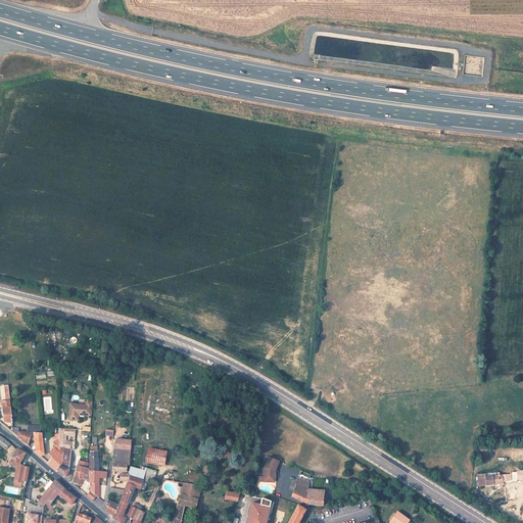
[(8,386),(4,386),(6,402),(1,402),(4,422),(12,423),(8,386)]
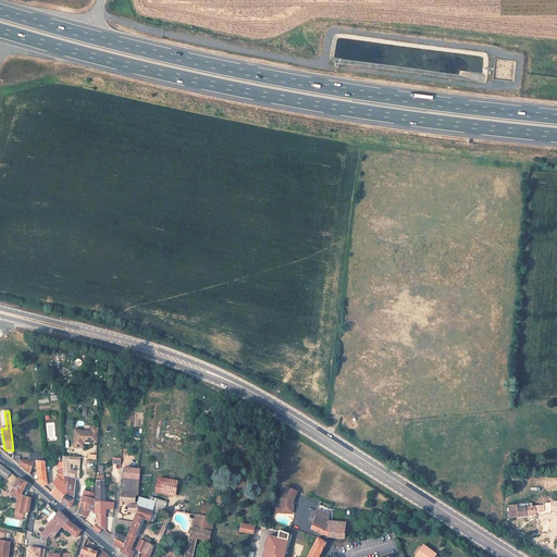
[(91,430),(75,429),(74,445),(83,446),(83,438),(91,440),(91,442),(97,442),(98,428),(91,426),(91,430)]
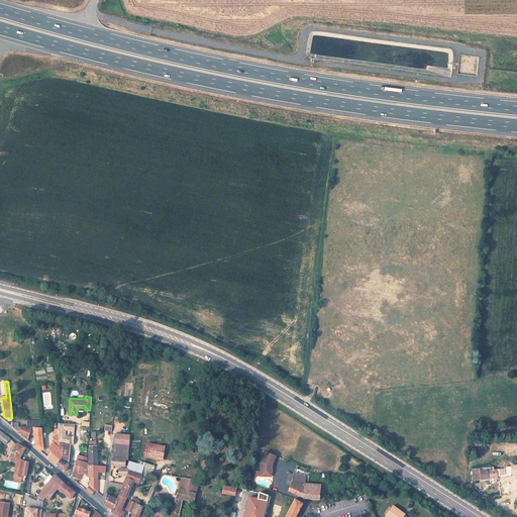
[(75,424),(58,424),(58,429),(59,441),(69,444),(69,438),(64,437),(64,430),(74,430),(75,424)]
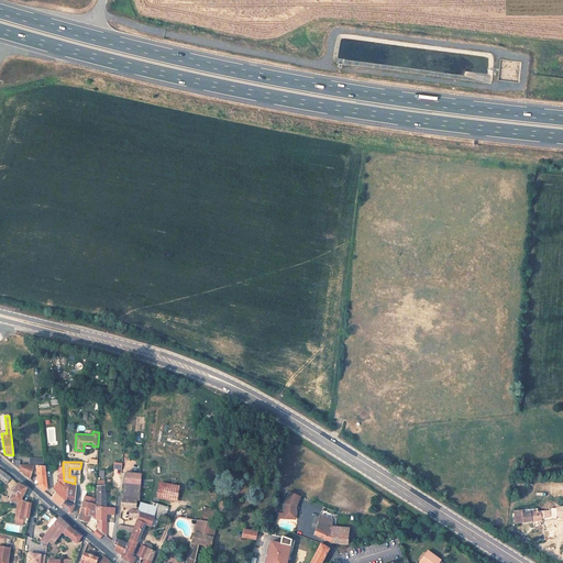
[(20,465),(19,470),(30,479),(31,473),(33,466),(30,466),(20,465)]
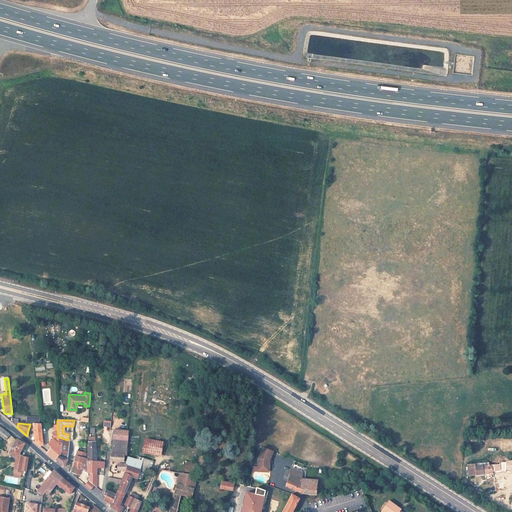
[(30,424),(28,430),(33,431),(35,443),(38,446),(39,446),(42,445),(40,425),(38,425),(30,424)]
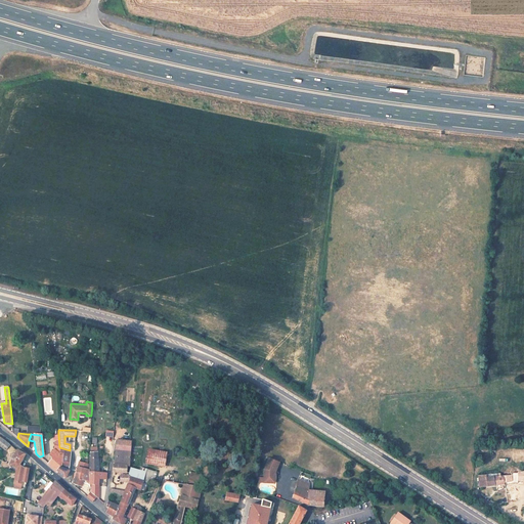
[(60,467),(62,465),(62,454),(59,453),(59,447),(58,435),(53,435),(54,449),(49,455),(52,457),(47,464),(55,472),(56,471),(59,467),(60,467)]
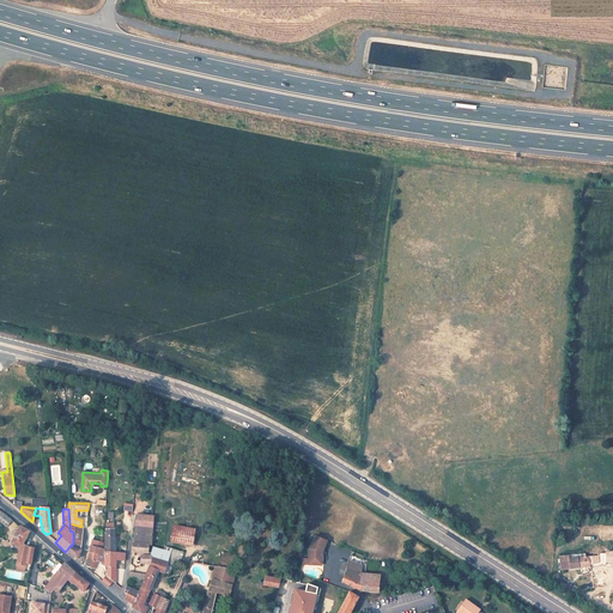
[(0,522),(6,527),(11,521),(1,513),(0,514),(0,522)]
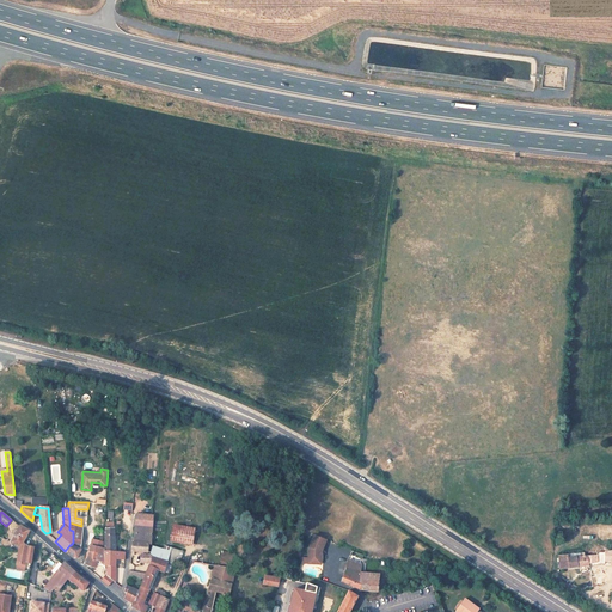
[(136,515),(135,526),(152,527),(153,516),(136,515)]
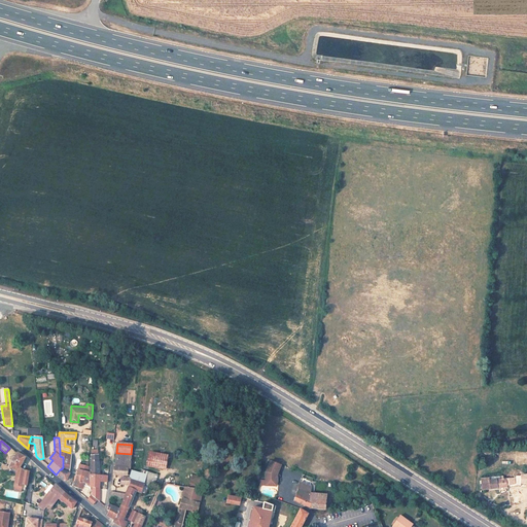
[(63,467),(68,468),(70,453),(60,450),(60,456),(63,457),(63,467)]
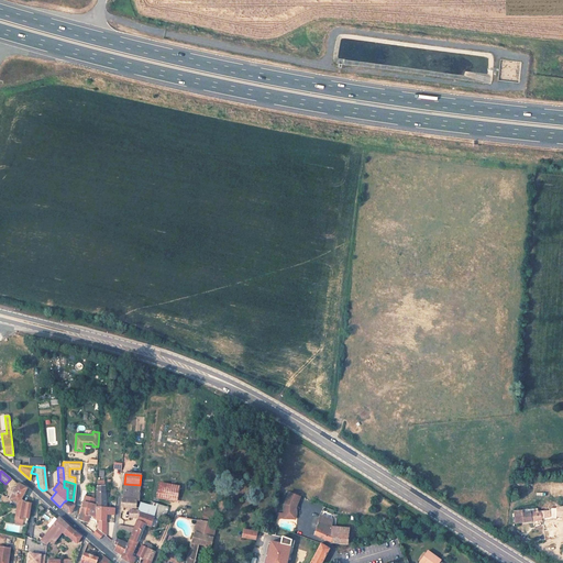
[(96,507),(107,508),(105,481),(97,481),(96,504),(96,507)]
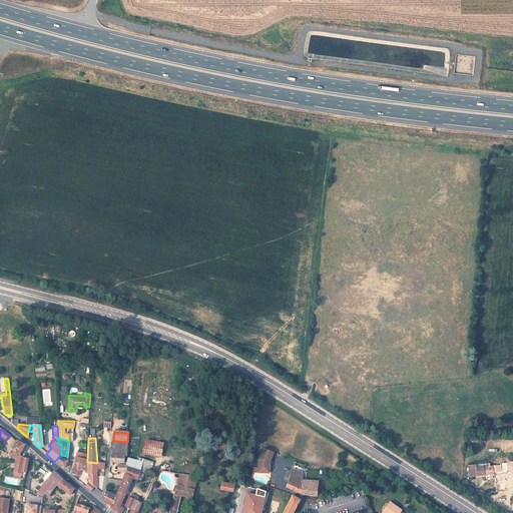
[(9,455),(16,460),(18,456),(19,455),(24,445),(16,441),(9,455)]
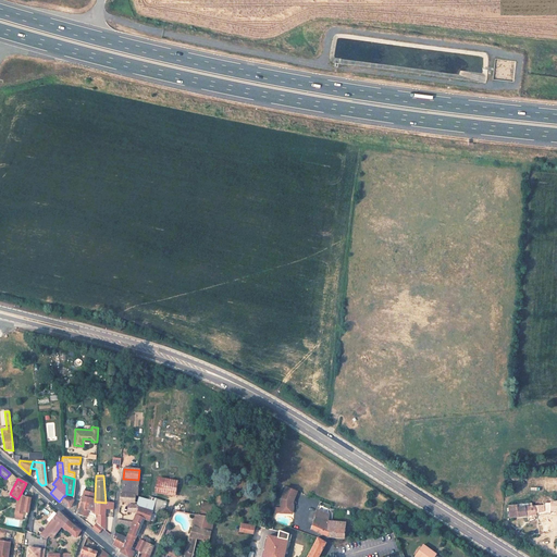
[(138,480),(123,479),(122,494),(135,495),(135,496),(137,496),(138,480)]
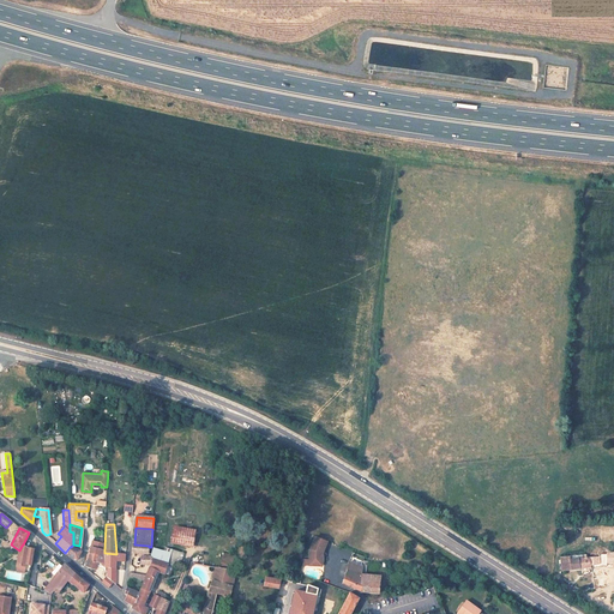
[(194,534),(172,529),(169,541),(192,546),(194,534)]
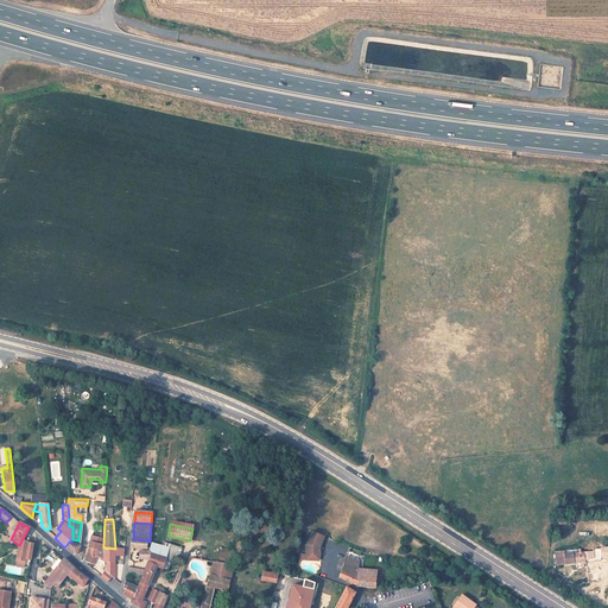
[(305,556),(305,561),(318,562),(318,552),(317,552),(317,549),(318,548),(320,548),(323,538),(312,533),(306,546),(305,556)]
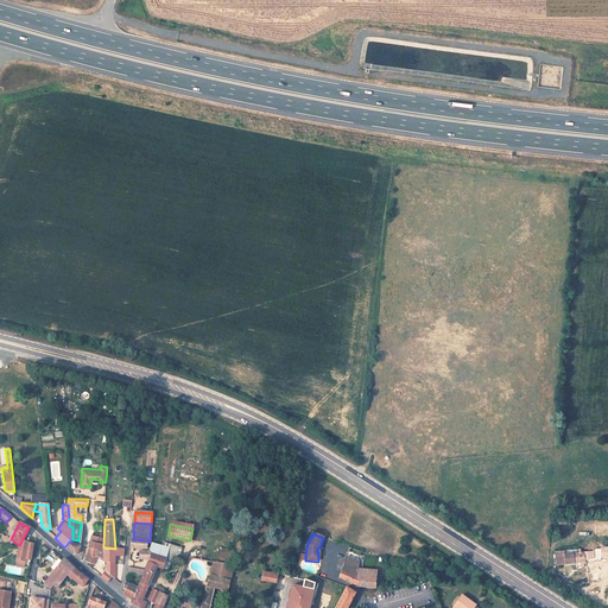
[(69,542),(65,546),(76,555),(80,546),(78,546),(78,540),(73,539),(70,542),(69,542)]
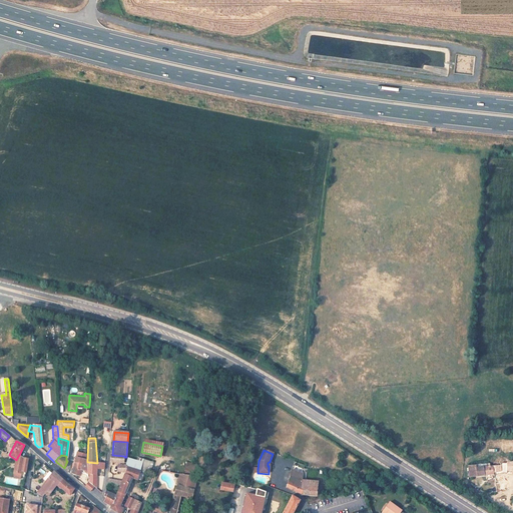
[(112,455),(110,455),(110,463),(115,463),(118,463),(118,472),(126,472),(126,467),(126,465),(126,463),(123,463),(124,457),(124,456),(112,455)]
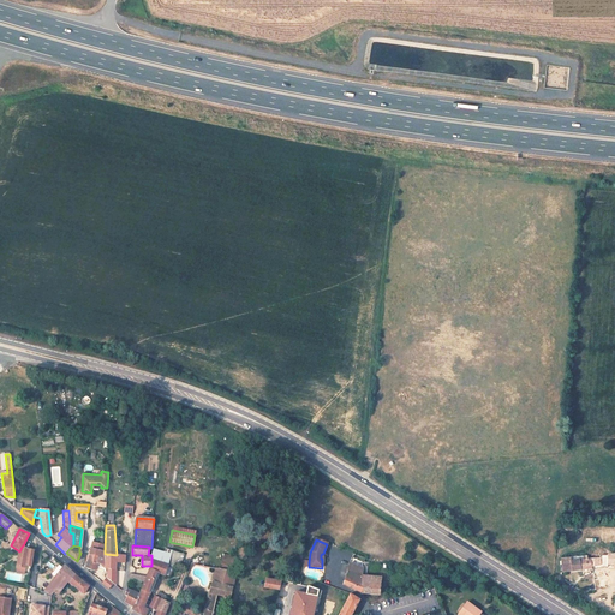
[(31,567),(35,550),(28,550),(22,547),(19,551),(18,554),(16,567),(17,566),(16,573),(23,574),(24,568),(25,565),(31,567)]
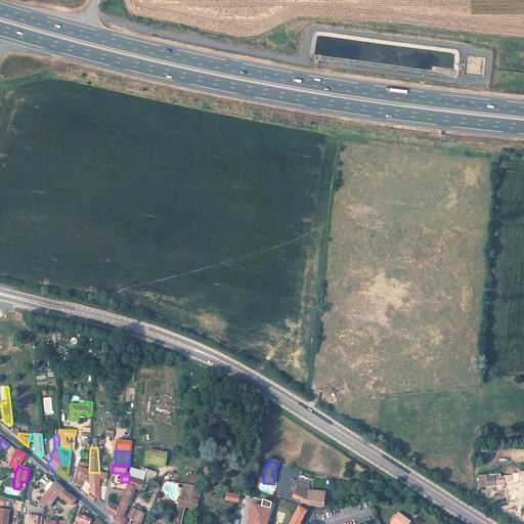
[(86,468),(78,467),(75,478),(74,484),(81,486),(82,482),(90,484),(89,472),(89,469),(88,469),(86,468)]
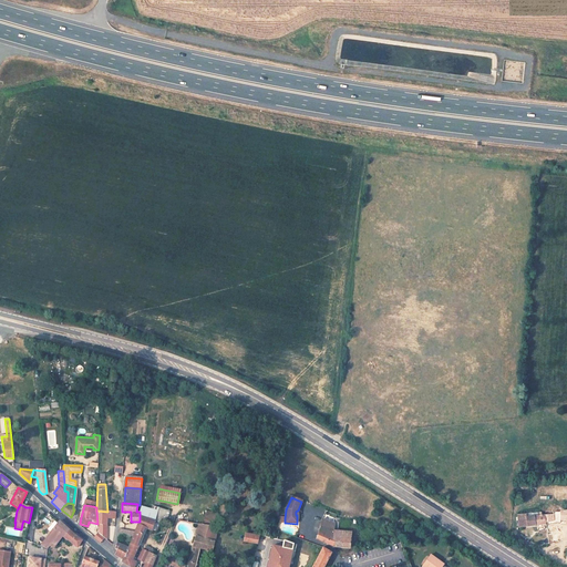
[(140,514),(140,516),(154,521),(156,512),(142,507),(140,514)]
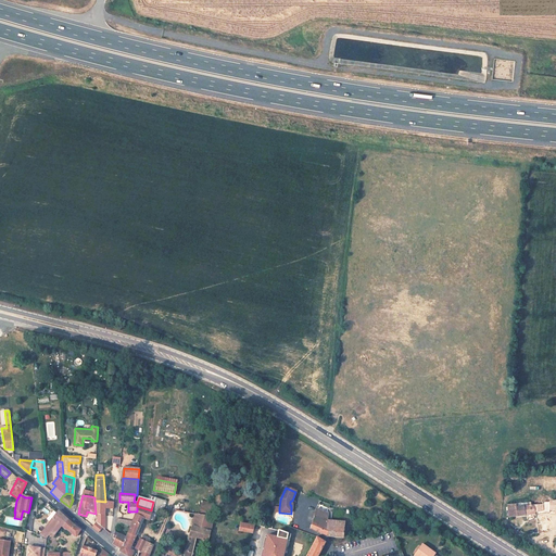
[(104,515),(104,508),(105,502),(95,501),(96,514),(102,515),(104,515)]
